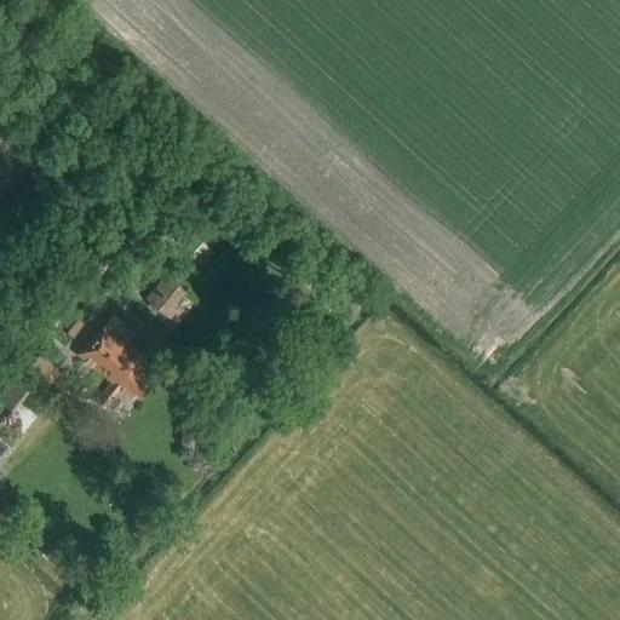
[(171,319),(178,310),(173,306),(184,293),(166,277),(148,298),(171,319)]
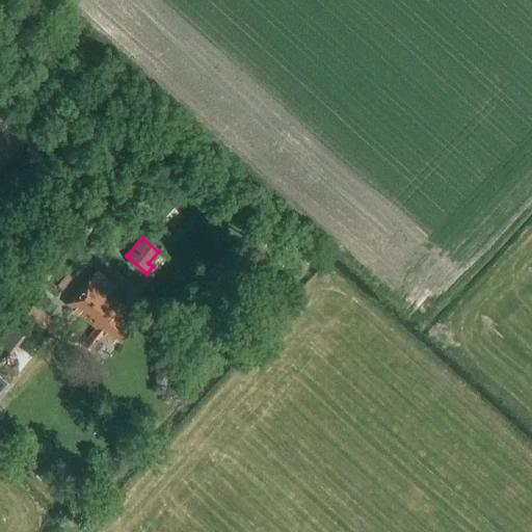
[(115,286),(97,270),(89,280),(87,278),(65,304),(96,329),(83,344),(90,351),(99,342),(98,341),(103,335),(112,343),(115,339),(120,343),(131,329),(115,317),(124,308),(108,295),(115,286)]
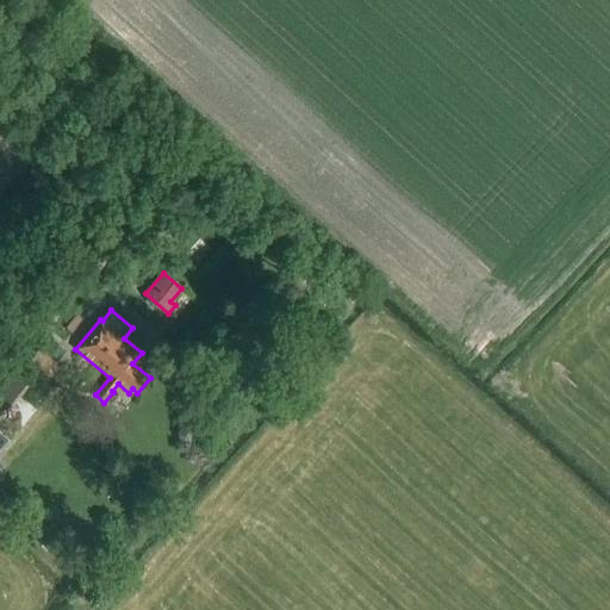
[(48,384),(61,366),(38,349),(25,366),(48,384)]
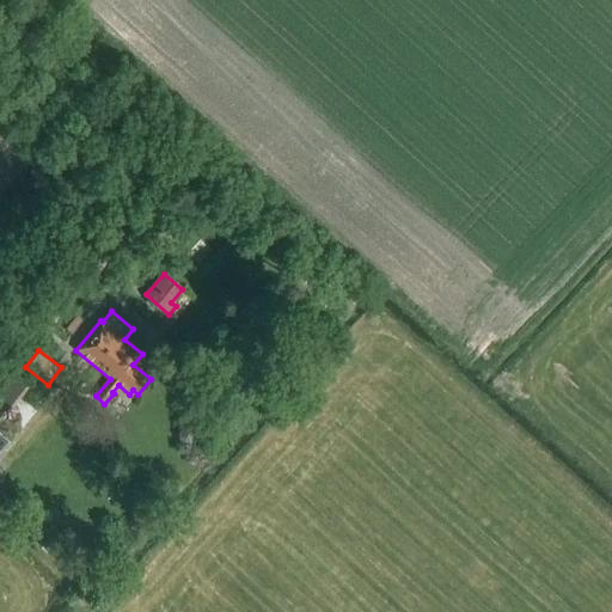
[(0,396),(13,408),(30,387),(11,372),(0,385),(0,396)]
